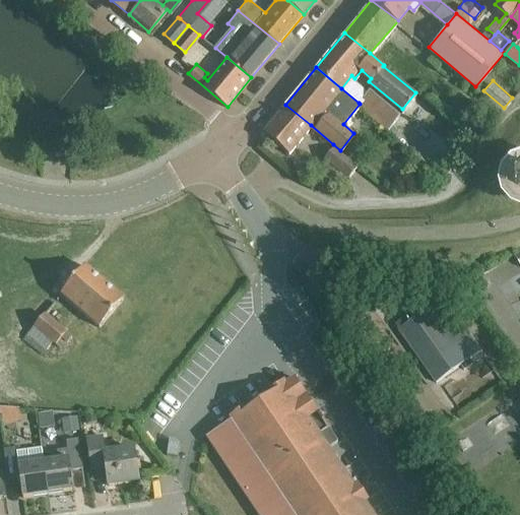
[(399,113),(371,88),(359,103),(360,104),(364,107),(363,108),(387,128),(399,113)]
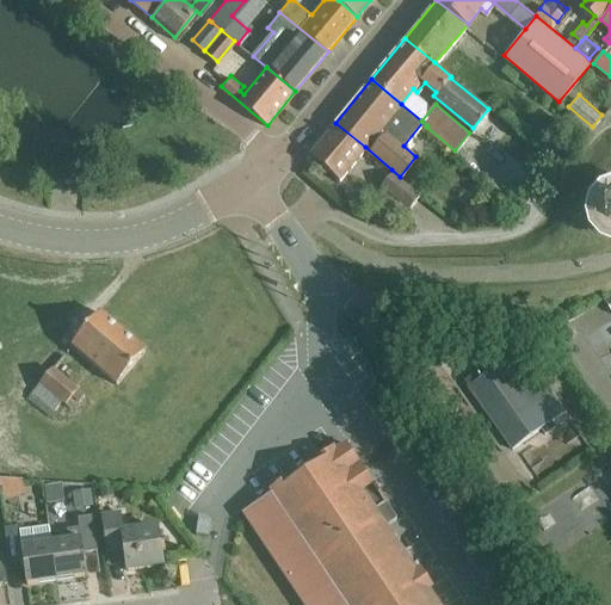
[(365,147),(335,123),(310,153),(340,178),(365,147)]
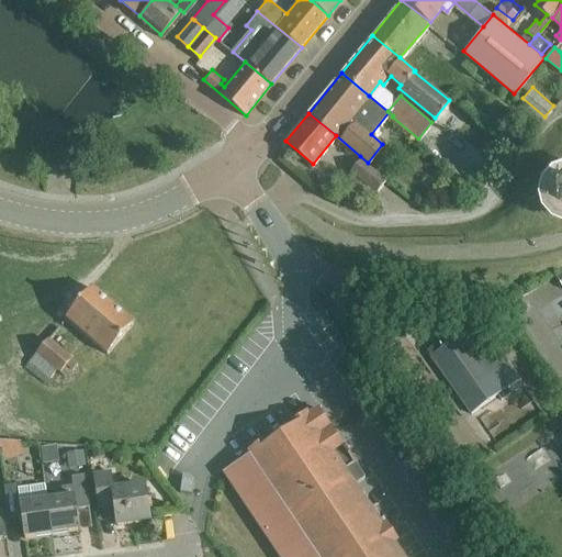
[(368,163),(360,156),(350,169),(375,190),(386,178),(368,163)]
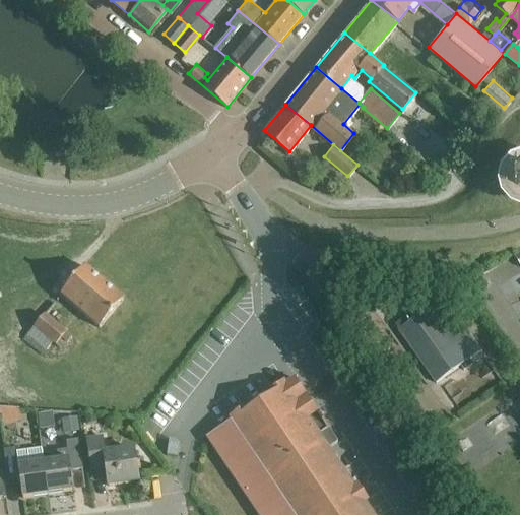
[(510,172),(509,176),(509,180),(510,184),(512,187),(515,190),(518,192),(519,193),(519,162),(517,164),(514,166),(512,169),(510,172)]
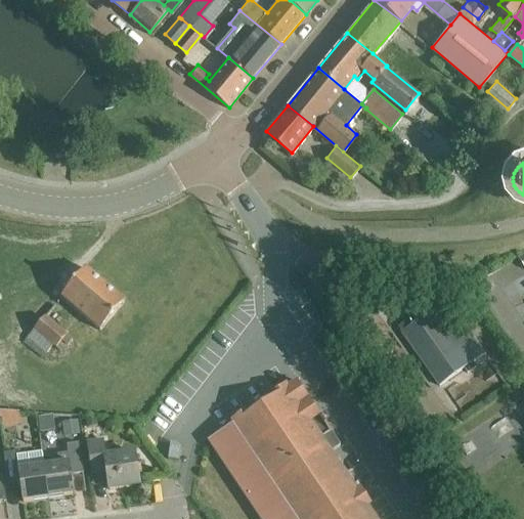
[(331,187),(341,174),(330,165),(319,178),(331,187)]
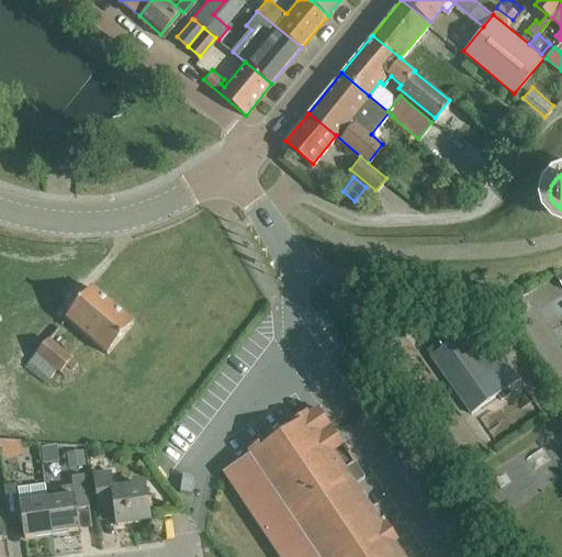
[(108,351),(133,320),(91,285),(65,315),(108,351)]
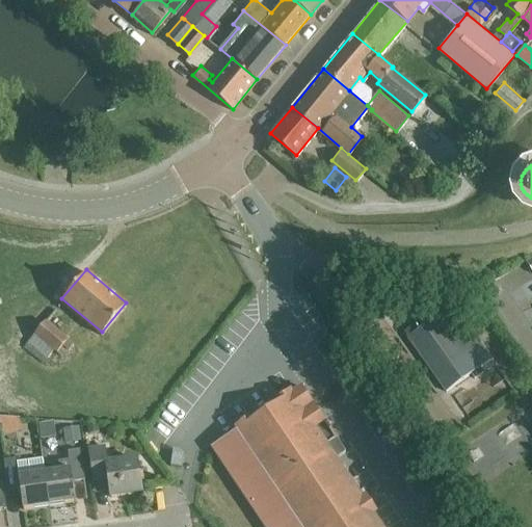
[(382,294),(374,300),(380,309),(389,302),(382,294)]
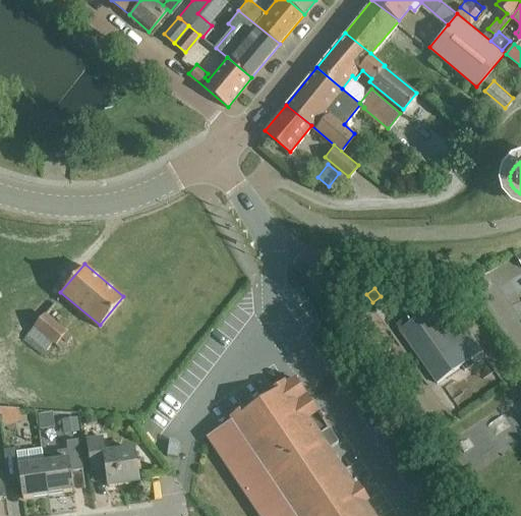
[(406,314),(395,322),(437,381),(461,363),(464,367),(472,361),(469,357),(480,349),(452,308),(443,314),(439,308),(432,312),(424,301),(415,307),(406,314)]
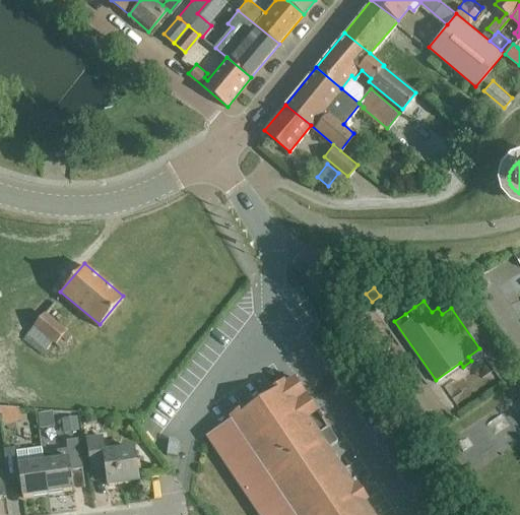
[(411,303),(402,310),(405,314),(414,307),(411,303)]
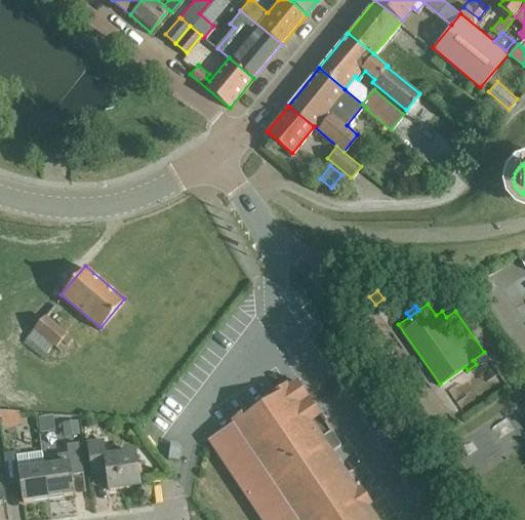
[(28,333),(24,338),(42,355),(46,350),(52,343),(59,348),(65,342),(67,344),(72,337),(44,314),(28,333)]
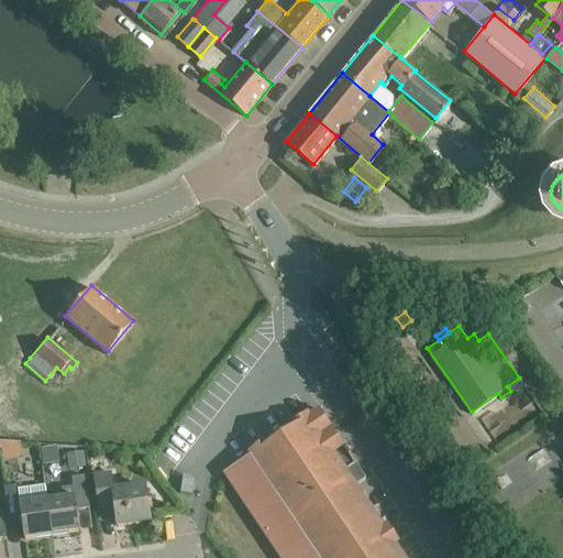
[(321,406),(223,470),(282,557),(406,557),(348,467),(356,461),(321,406)]
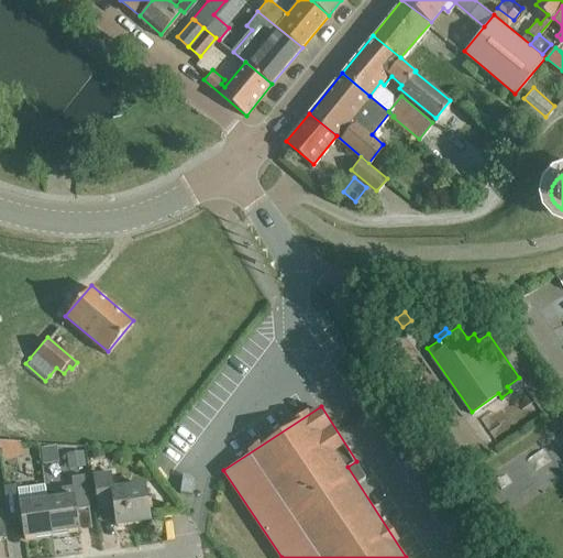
[(25,430),(2,430),(2,448),(25,448),(25,430)]
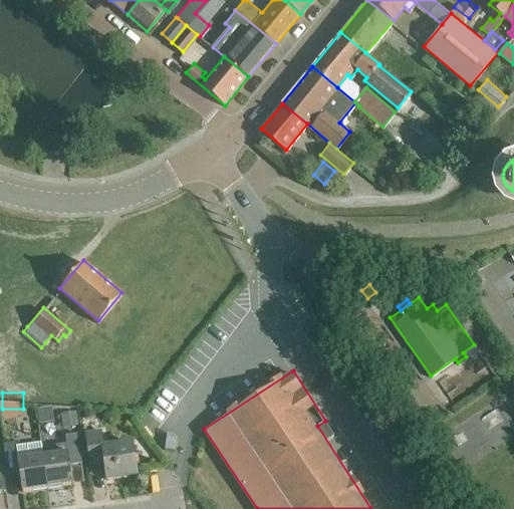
[(51,404),(36,406),(39,421),(53,419),(51,404)]
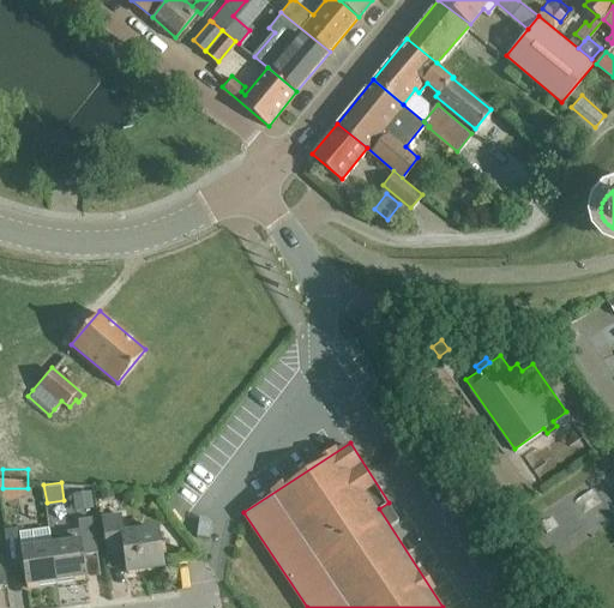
[(114,486),(101,487),(102,498),(115,497),(114,486)]
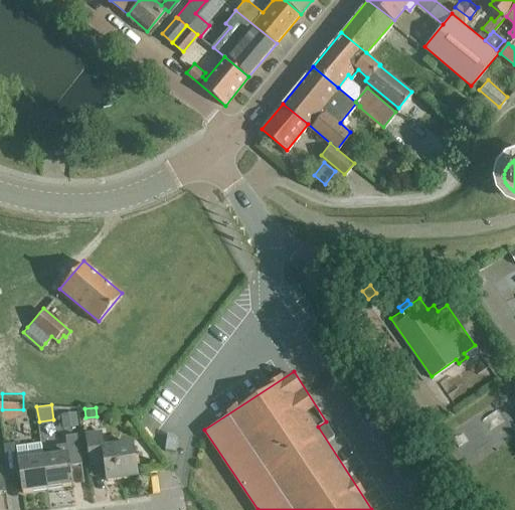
[(76,409),(61,412),(63,426),(78,423),(76,409)]
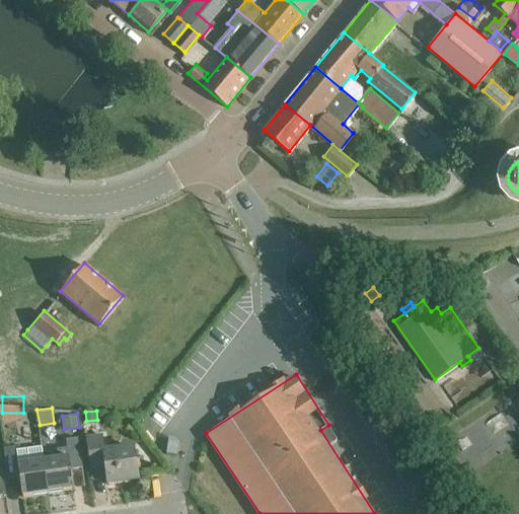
[(107,482),(138,478),(133,445),(104,449),(102,433),(86,435),(91,467),(105,465),(107,482)]
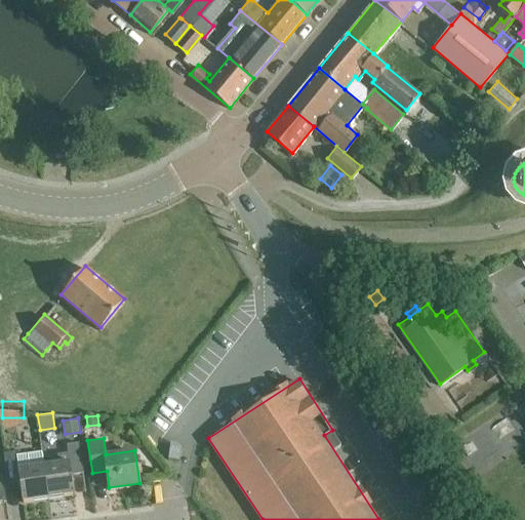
[(43,463),(47,495),(73,492),(71,472),(83,471),(78,440),(66,442),(68,450),(56,451),(58,461),(43,463)]
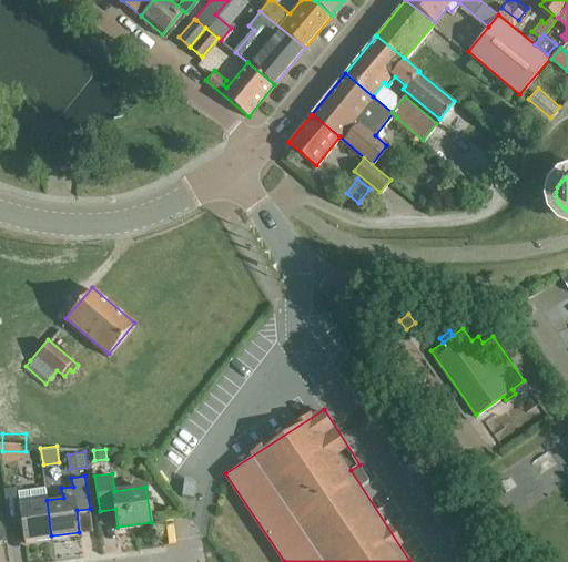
[(183,479),(182,493),(193,496),(195,480),(185,479),(183,479)]
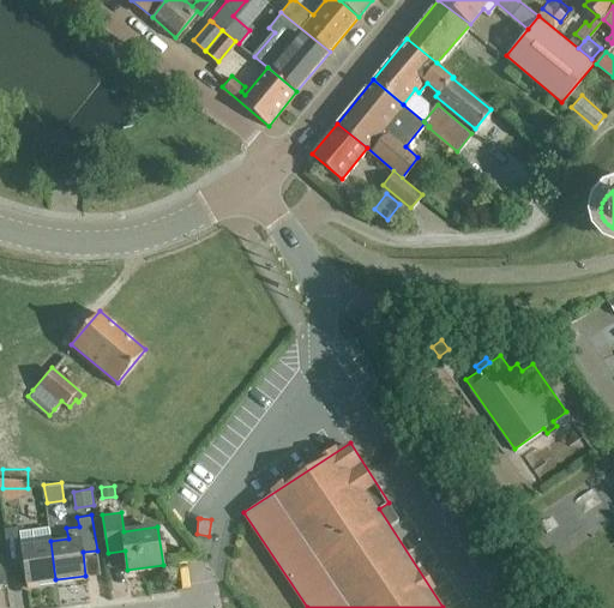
[(55,579),(50,541),(49,527),(19,530),(18,525),(4,528),(8,563),(23,560),(26,583),(55,579)]
